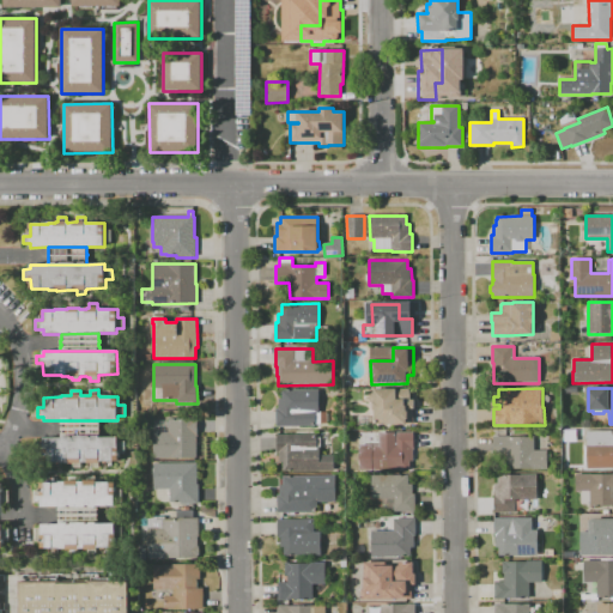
[(316,426),(277,426),(275,410),(278,410),(278,399),(283,399),(283,390),(319,390),(320,412),(327,412),(327,424),(316,424),(316,426)]
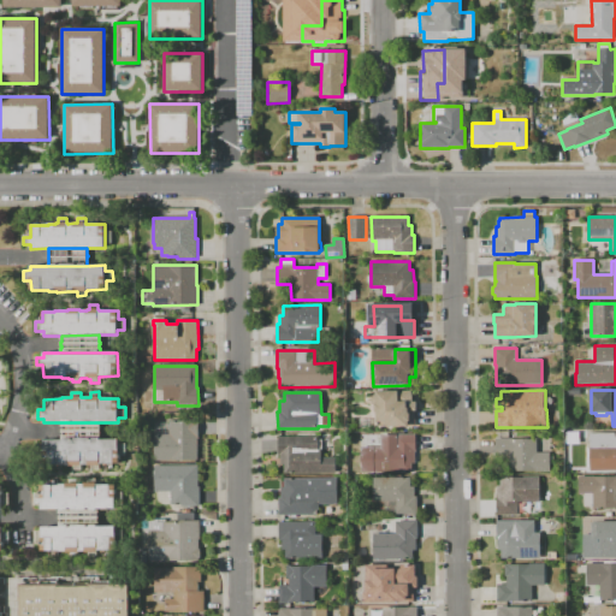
[(375,392),(412,392),(412,402),(415,402),(415,427),(385,427),(385,422),(375,422),(375,392)]
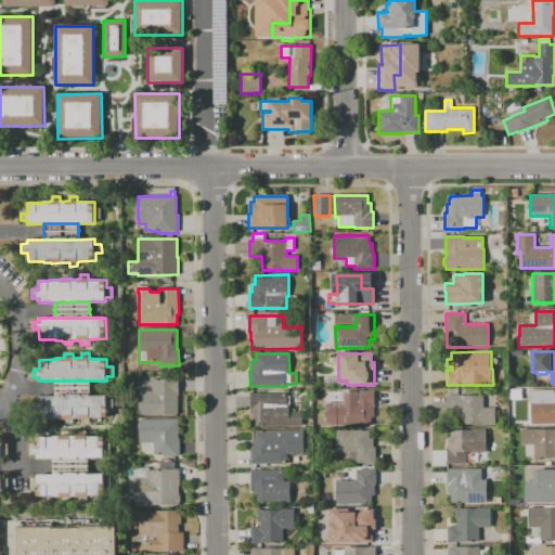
[(139,415),(139,392),(140,392),(140,388),(144,388),(144,382),(153,382),(153,379),(179,379),(179,397),(178,397),(178,415),(139,415)]
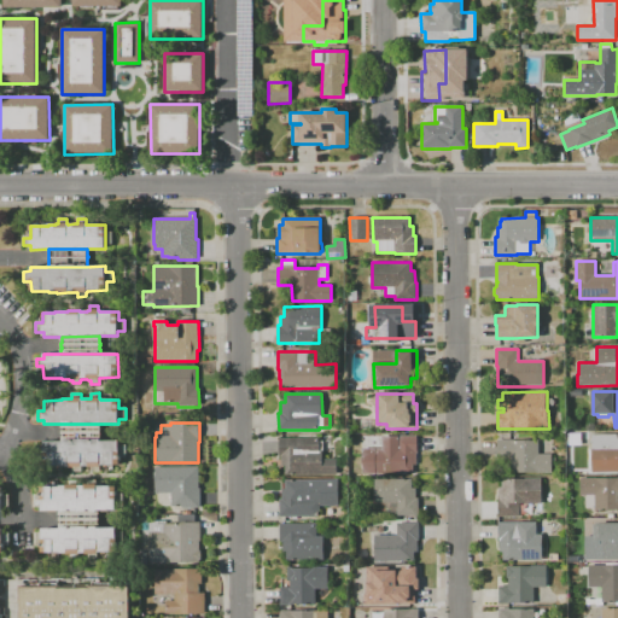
[(62,442),(62,437),(63,437),(63,435),(60,435),(60,431),(63,431),(63,424),(100,424),(100,442),(62,442)]
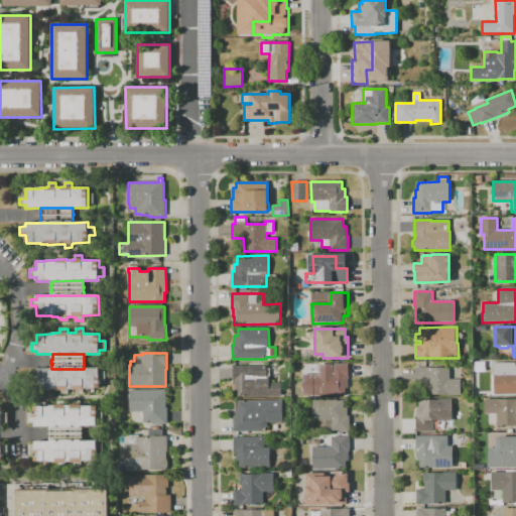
[(485,373),(475,373),(475,362),(485,362),(485,373)]
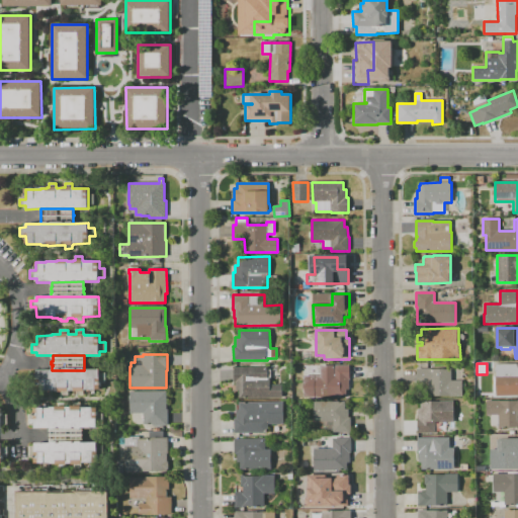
[(517,396),(497,397),(496,365),(517,364),(517,396)]
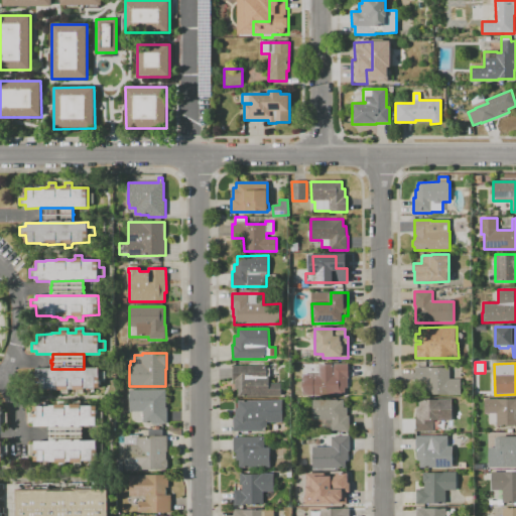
[(345,396),(312,396),(312,375),(331,375),(331,364),(348,364),(349,379),(348,379),(348,388),(345,389),(345,396)]
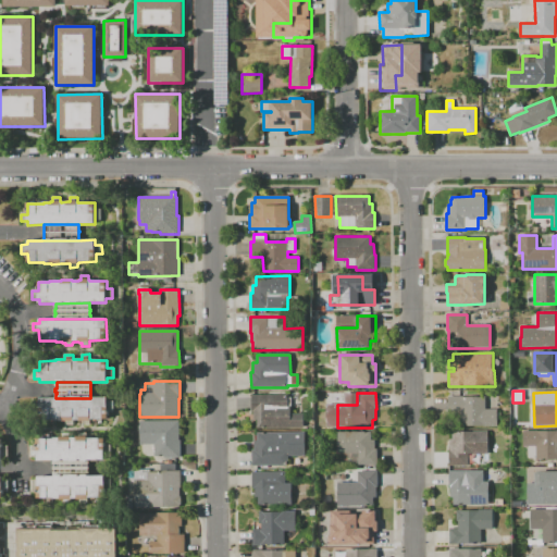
[(304,428),(257,429),(257,420),(254,420),(254,411),(251,411),(251,395),(288,395),(288,406),(291,406),(291,413),(304,413),(304,428)]
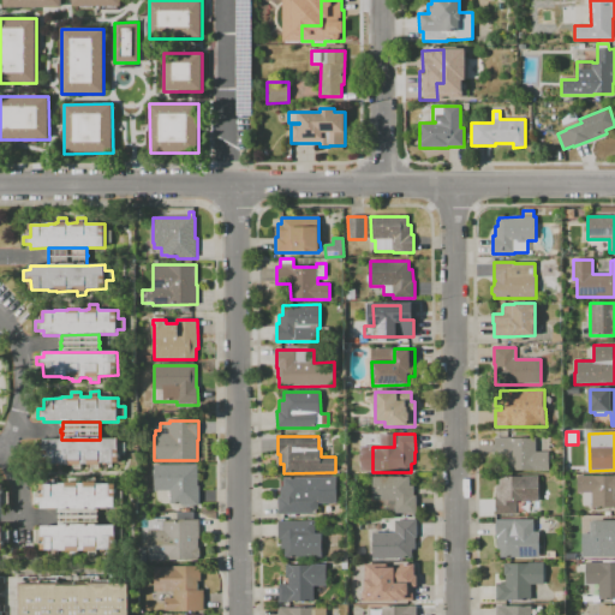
[(549,471),(509,472),(509,455),(495,455),(495,439),(512,437),(512,439),(536,439),(536,453),(549,453),(549,457),(553,457),(553,464),(549,464),(549,471)]
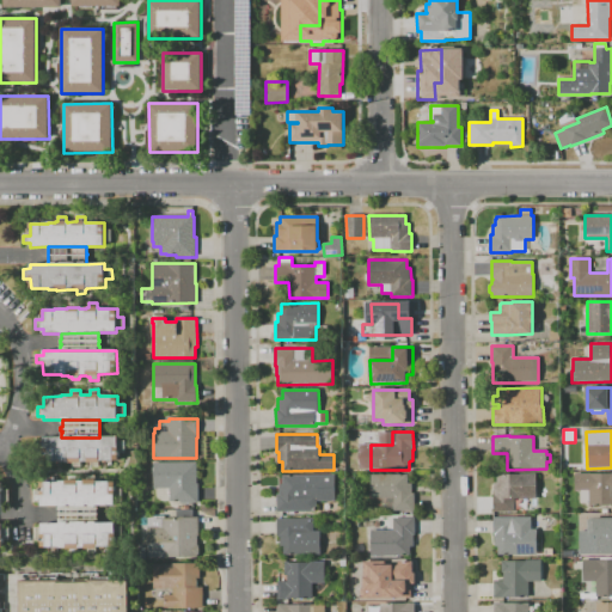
[(99,438),(117,438),(117,442),(124,442),(124,453),(117,453),(117,461),(98,461),(98,463),(98,467),(90,467),(90,463),(87,463),(80,463),(68,463),(62,463),(62,461),(60,461),(60,467),(53,467),(53,461),(44,461),(44,438),(61,438),(99,438)]
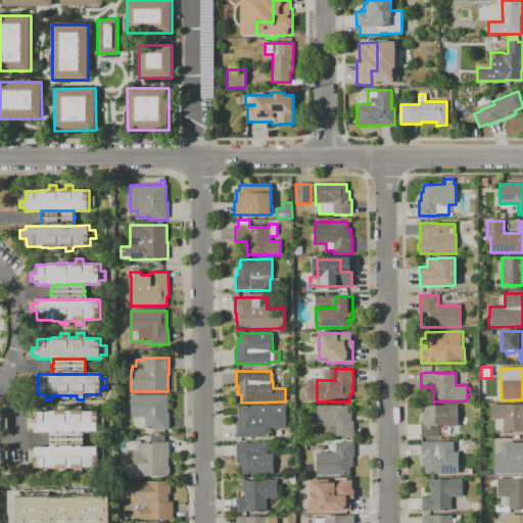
[(170,430),(154,430),(154,429),(145,429),(145,418),(132,418),(131,395),(168,395),(168,414),(170,414),(170,430)]
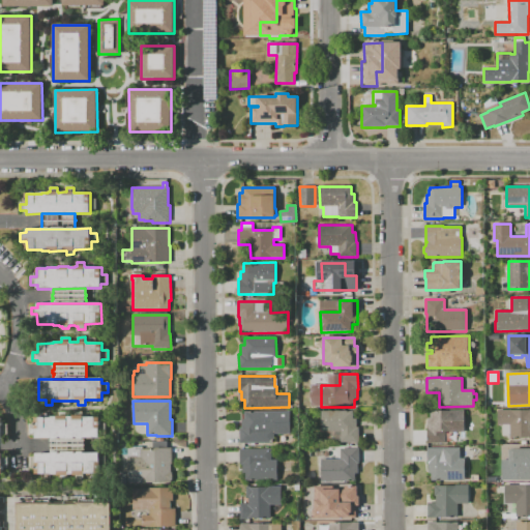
[(529,438),(509,438),(509,435),(503,435),(503,424),(498,424),(498,410),(529,410),(529,438)]
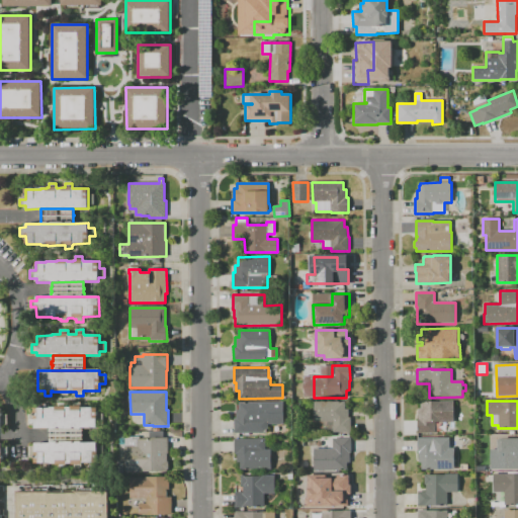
[(263,433),(249,433),(249,435),(245,435),(245,433),(234,433),(234,419),(237,419),(236,410),(239,410),(239,403),(283,402),(283,425),(268,425),(268,423),(267,423),(267,430),(263,433)]
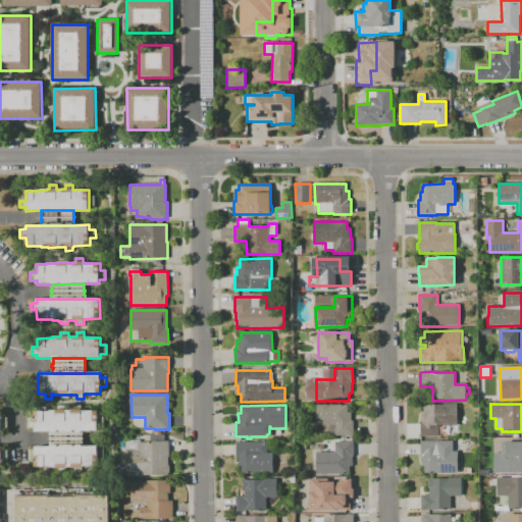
[(354,435),(334,435),(334,434),(325,434),(325,425),(317,425),(317,405),(348,405),(348,412),(351,412),(351,421),(353,421),(354,435)]
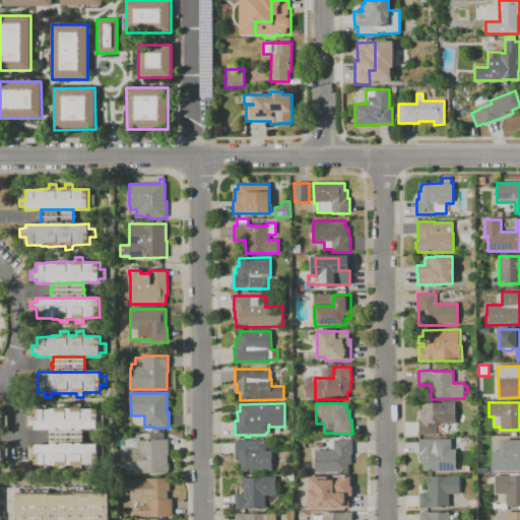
[(437,435),(418,435),(418,420),(419,420),(419,410),(423,410),(423,403),(442,403),(455,403),(455,425),(447,425),(447,434),(437,434),(437,435)]
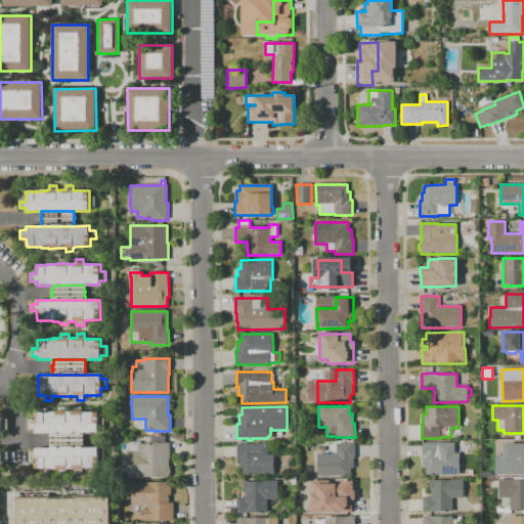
[(49,434),(35,434),(35,430),(29,430),(29,418),(34,418),(34,413),(50,412),(56,411),(58,411),(58,407),(67,407),(67,411),(72,411),(75,411),(75,407),(82,407),(82,412),(86,412),(86,408),(92,408),(92,412),(97,412),(97,420),(104,420),(104,429),(97,429),(98,433),(83,433),(49,434)]
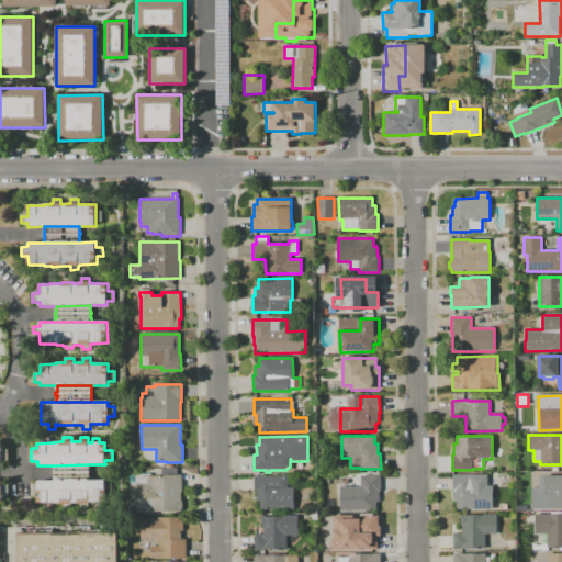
[(53,481),(53,476),(54,476),(54,474),(53,474),(53,471),(54,471),(54,469),(53,469),(53,465),(89,464),(89,469),(88,469),(88,471),(89,471),(89,474),(88,474),(88,476),(90,476),(90,481),(53,481)]
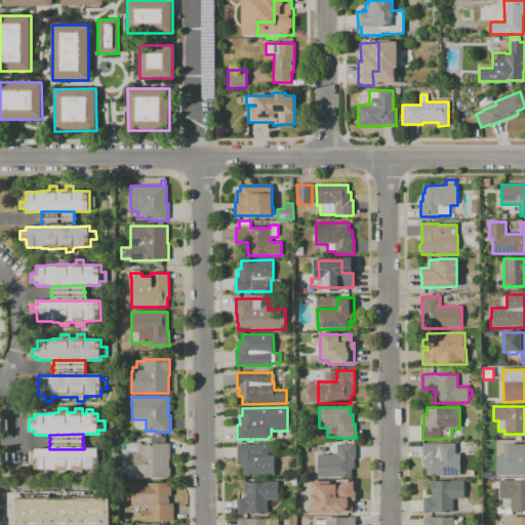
[(127,479),(126,443),(142,443),(142,445),(152,445),(151,438),(165,438),(165,444),(170,444),(170,460),(169,460),(169,468),(170,470),(170,475),(169,477),(169,478),(127,479)]
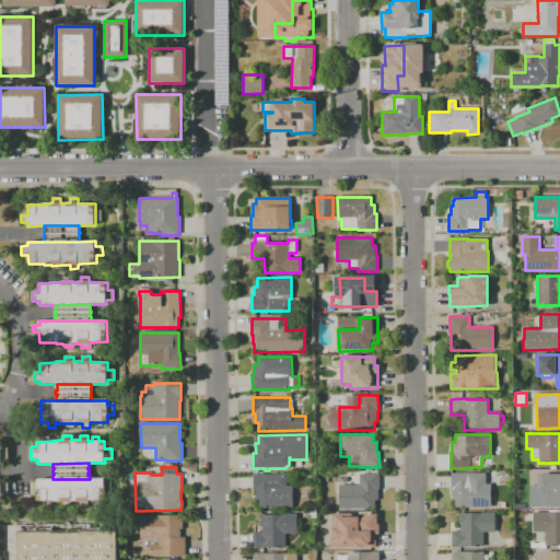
[(375,509),(339,509),(339,486),(360,486),(360,475),(380,474),(380,490),(378,490),(378,500),(375,500),(375,509)]
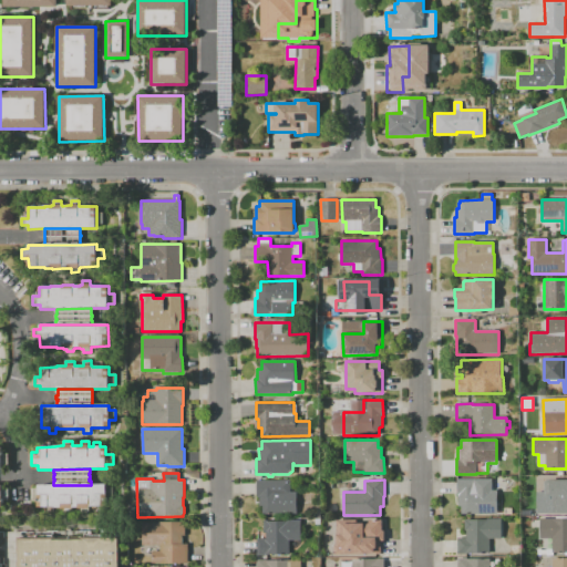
[(497,514),(461,515),(461,506),(459,506),(457,495),(457,480),(492,480),(492,491),(497,491),(497,514)]
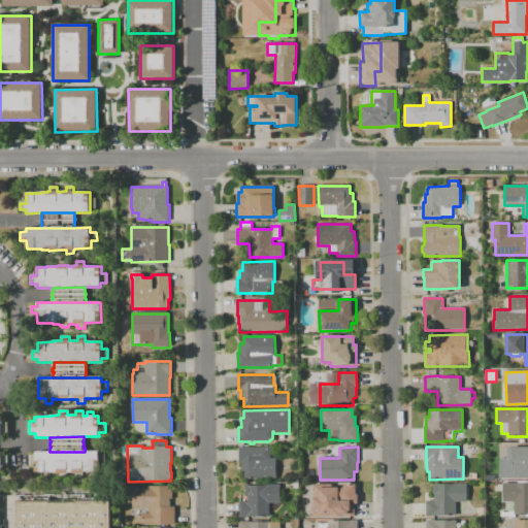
[(527,479),(500,480),(500,458),(504,458),(504,454),(506,454),(506,449),(509,449),(509,448),(527,447),(527,479)]
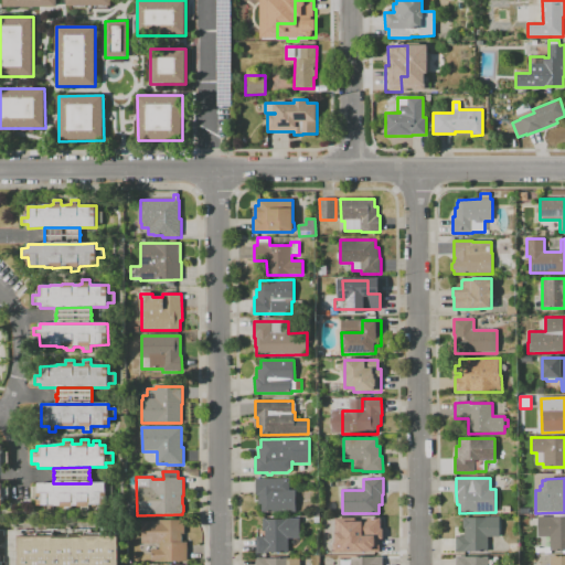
[(296,512),(262,513),(262,504),(258,504),(258,494),(256,494),(256,479),(289,479),(289,491),(296,490),(296,512)]
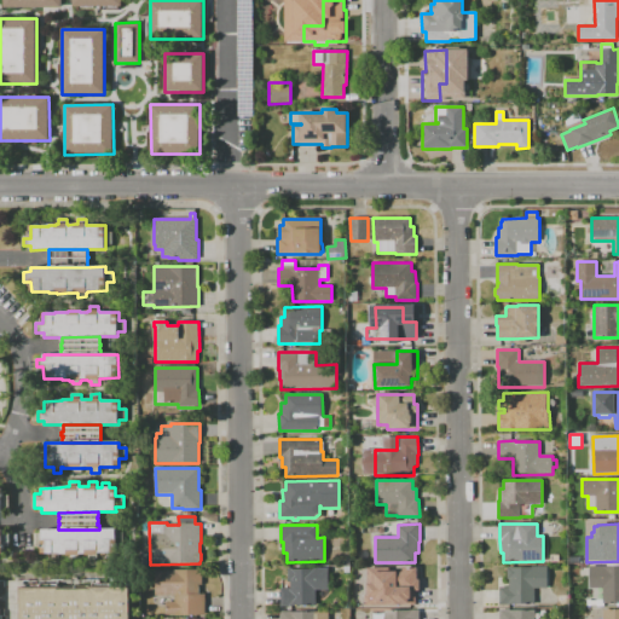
[(99,530),(116,528),(116,533),(123,533),(123,547),(116,547),(116,553),(98,554),(98,555),(98,560),(88,560),(88,555),(86,555),(79,555),(67,556),(67,555),(61,555),(61,554),(40,554),(40,545),(34,545),(34,534),(41,534),(41,530),(58,530),(99,530)]
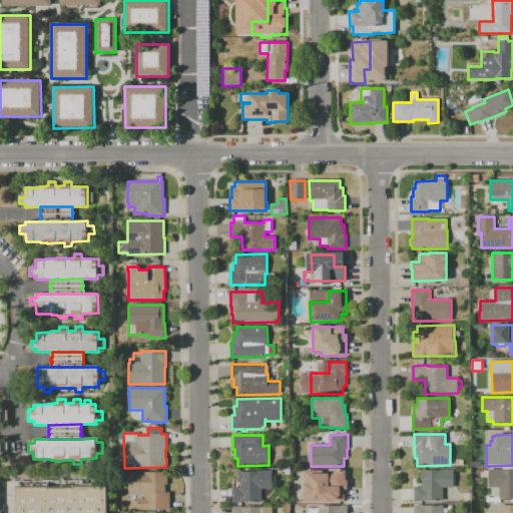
[(512,503),(511,503),(511,500),(500,500),(500,503),(495,503),(495,502),(490,502),(490,503),(487,503),(486,497),(490,497),(490,498),(495,498),(494,497),(500,497),(500,487),(489,487),(489,470),(502,469),(502,470),(512,470),(512,503)]
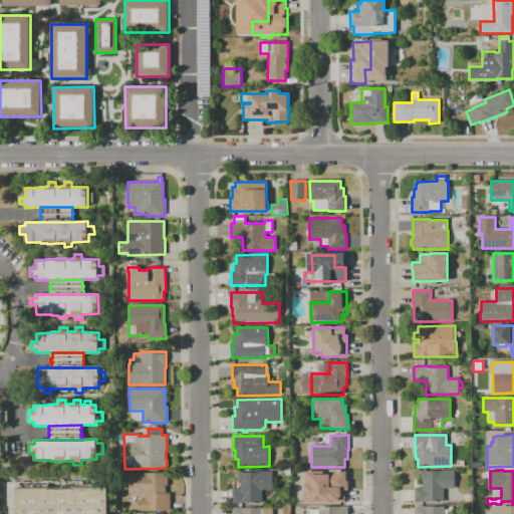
[(415,502),(415,488),(423,488),(423,481),(421,481),(421,471),(425,471),(425,472),(442,471),(455,471),(455,489),(444,489),(444,502),(415,502)]
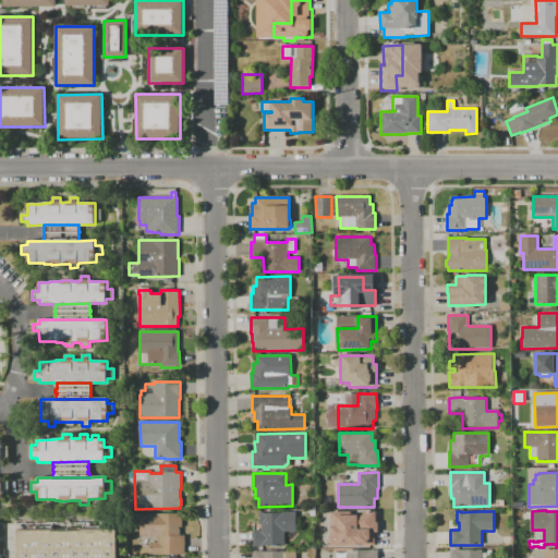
[(253,547),(253,531),(262,531),(262,524),(261,524),(259,512),(264,512),(264,513),(282,513),(282,512),(296,512),(296,532),(284,532),(284,546),(263,546),(263,547),(253,547)]
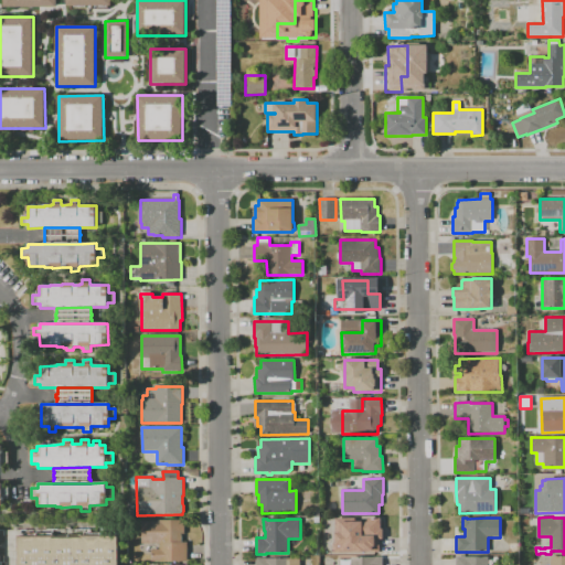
[(351,553),(350,536),(339,537),(339,519),(353,519),(374,519),(375,536),(382,536),(383,552),(351,553)]
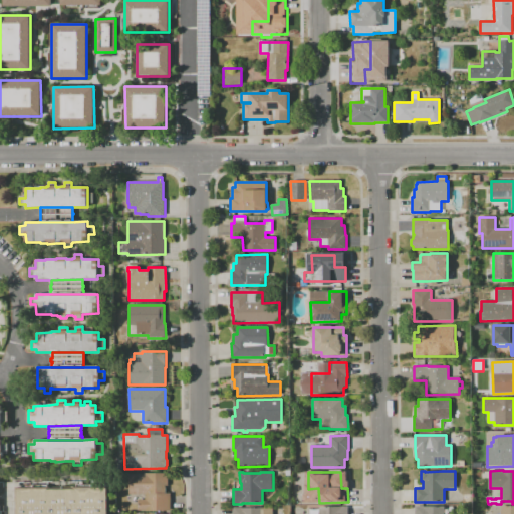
[(146,511),(146,510),(139,510),(138,500),(146,500),(146,494),(130,494),(130,474),(146,474),(169,473),(169,486),(166,486),(166,487),(166,494),(171,494),(171,511),(146,511)]
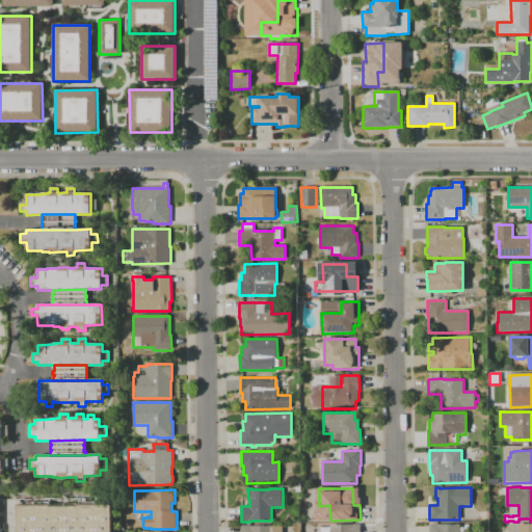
[(17,531),(17,505),(20,505),(20,503),(50,503),(50,504),(53,504),(53,506),(77,505),(77,504),(80,504),(80,502),(112,502),(112,531),(17,531)]
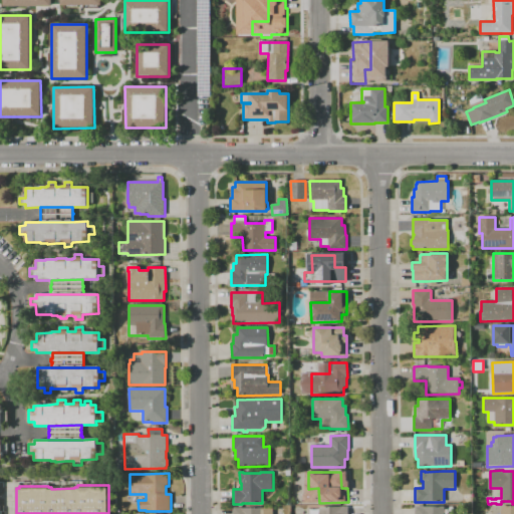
[(513,513),(513,505),(499,506),(499,513),(513,513)]
